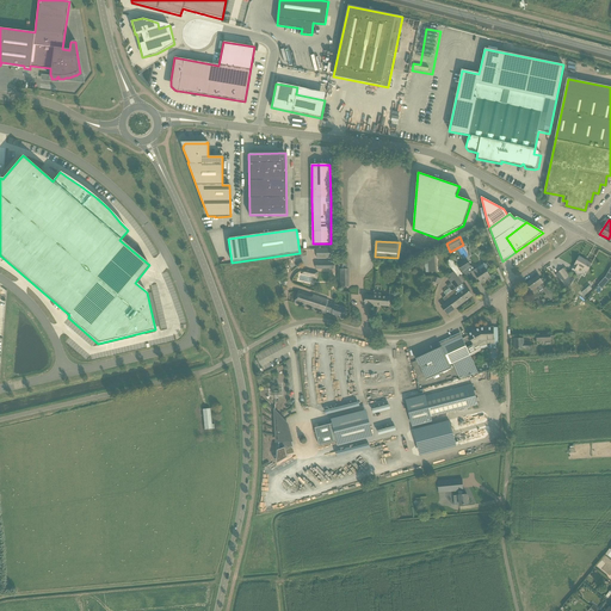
[(429,255),(430,272),(438,272),(437,254),(429,255)]
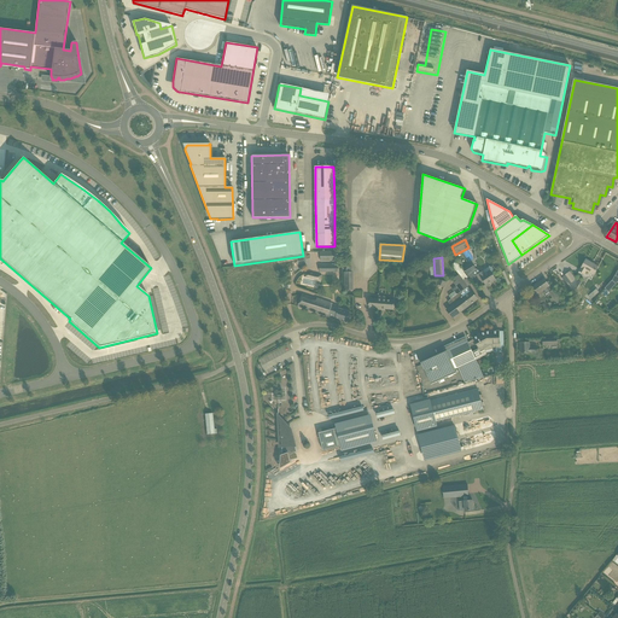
[(587,270),(594,275),(598,267),(586,260),(579,272),(584,274),(587,270)]
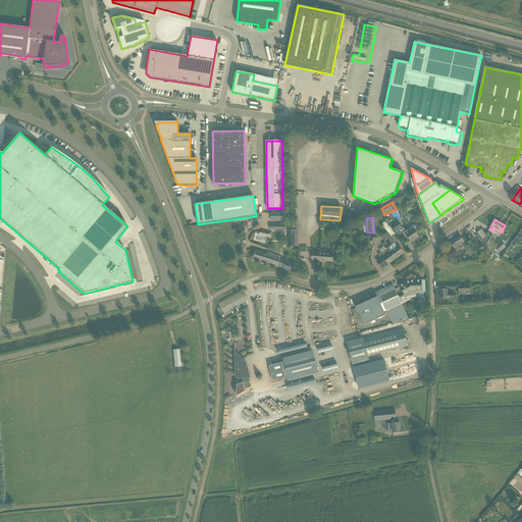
[(406,235),(410,242),(414,239),(415,240),(419,237),(414,228),(410,231),(408,229),(407,229),(407,228),(403,227),(402,228),(399,222),(392,226),(395,232),(399,230),(400,232),(402,233),(404,231),(406,235)]
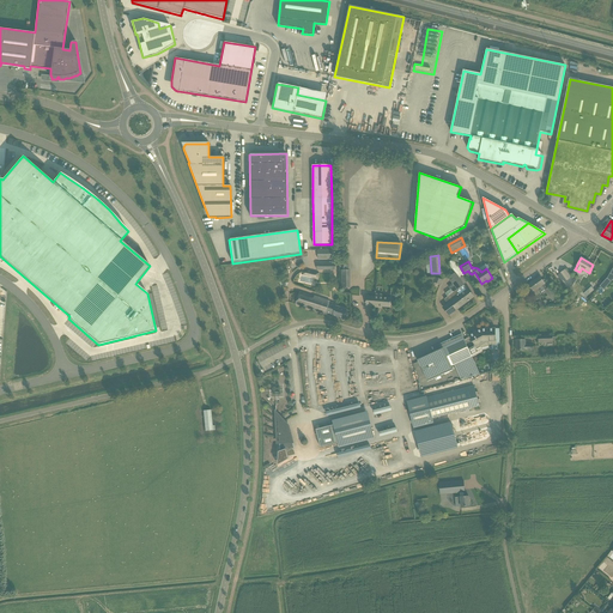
[(560,273),(557,275),(571,287),(576,280),(572,278),(571,278),(569,274),(565,269),(560,273)]
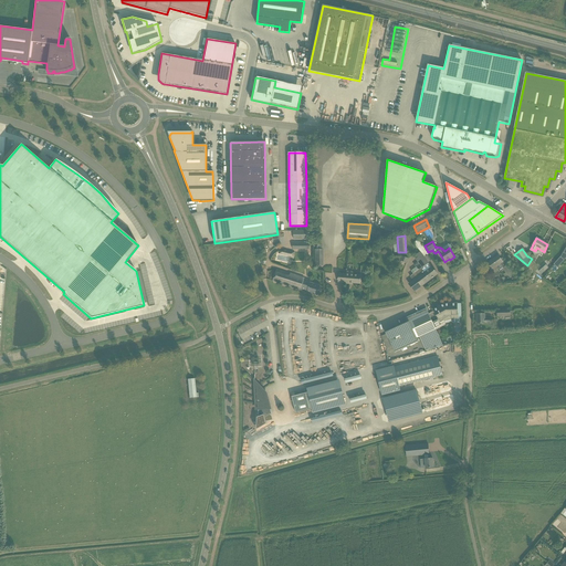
[(420,252),(415,257),(422,268),(429,263),(425,258),(420,252)]
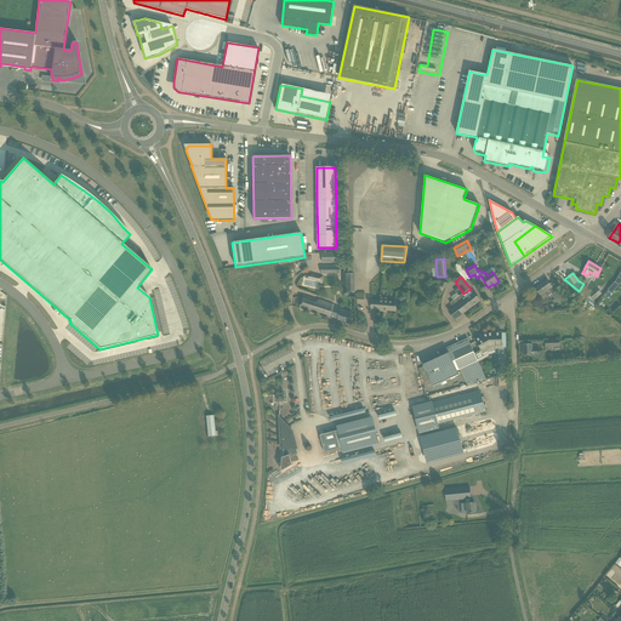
[(543,301),(545,303),(550,301),(546,296),(552,292),(550,290),(552,288),(546,280),(535,289),(543,301)]
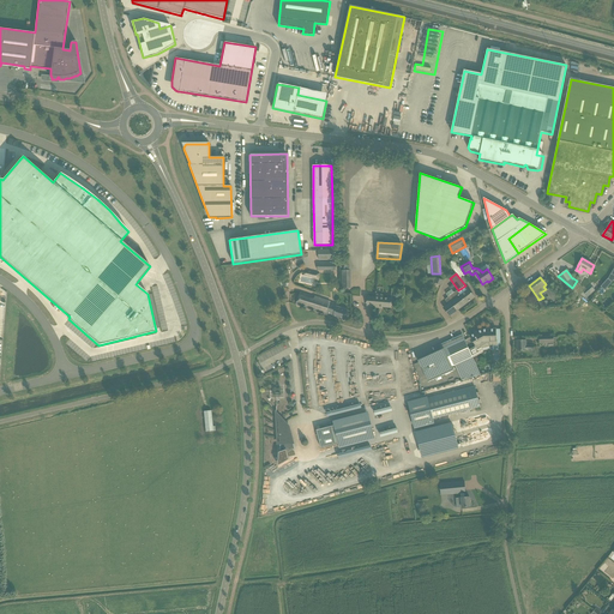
[(608,278),(601,287),(605,290),(612,283),(608,278)]
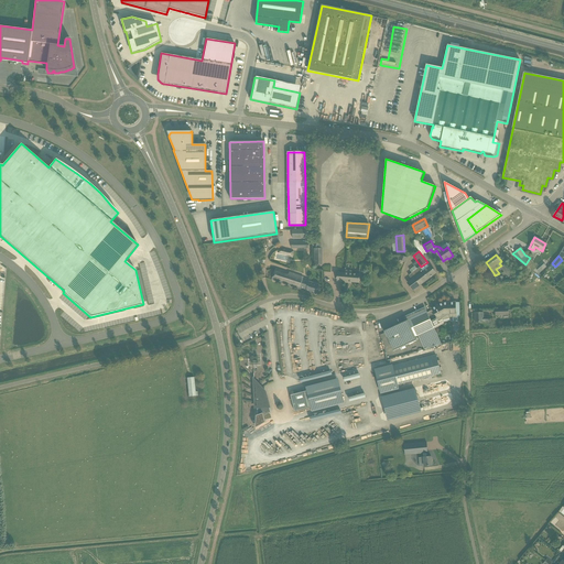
[(502,267),(509,277),(512,274),(506,264),(502,267)]
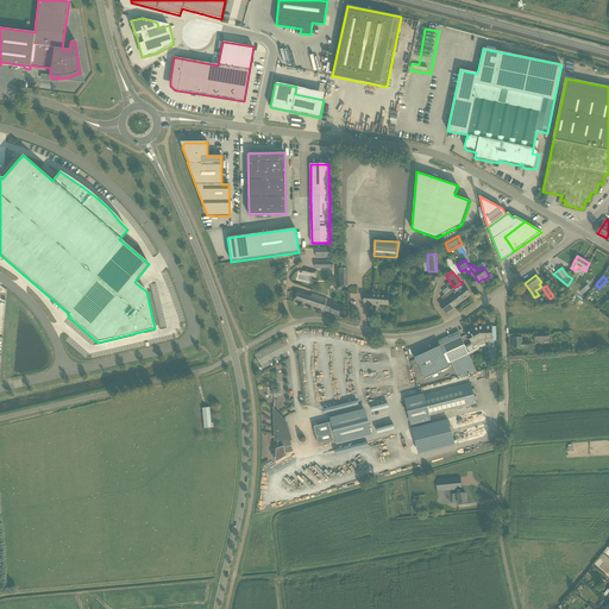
[(588,286),(579,293),(582,295),(590,289),(588,286)]
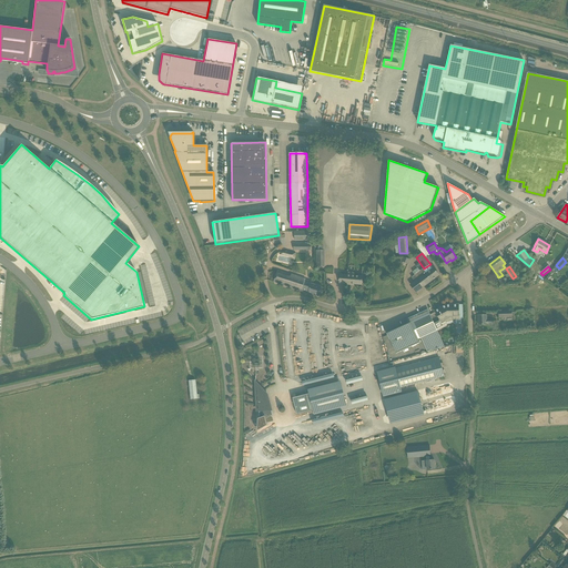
[(415,282),(411,285),(413,288),(416,293),(439,275),(436,271),(433,267),(430,270),(428,267),(425,271),(424,270),(421,272),(417,267),(413,272),(415,275),(412,277),(415,282)]
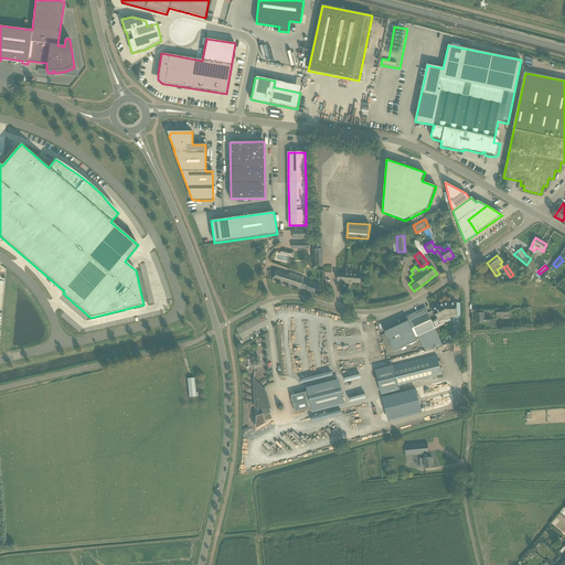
[(276,268),(273,280),(295,288),(299,276),(276,268)]
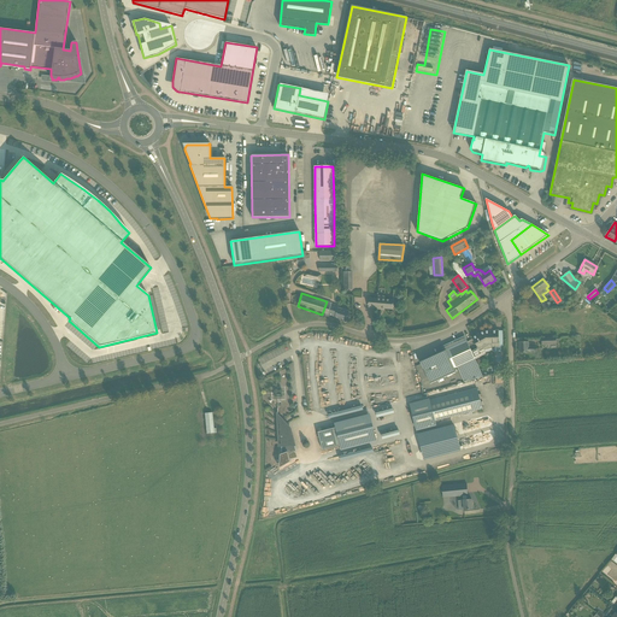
[(369,299),(369,309),(382,310),(382,309),(393,310),(393,305),(394,300),(393,300),(386,300),(386,297),(377,297),(377,299),(375,299),(369,299)]
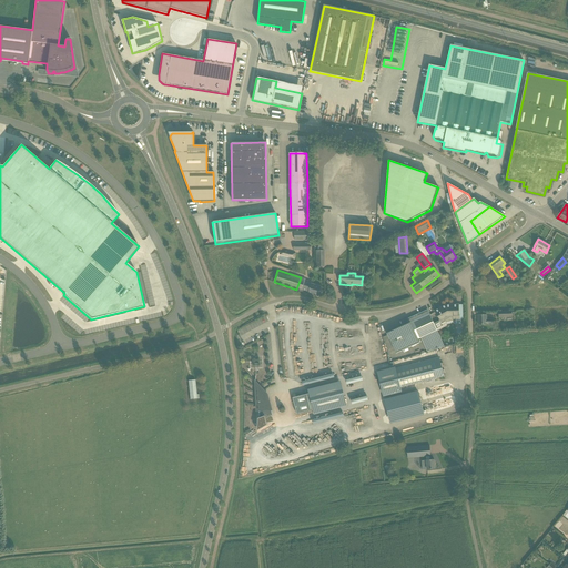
[(296,290),(318,297),(322,287),(304,282),(305,279),(301,277),(296,290)]
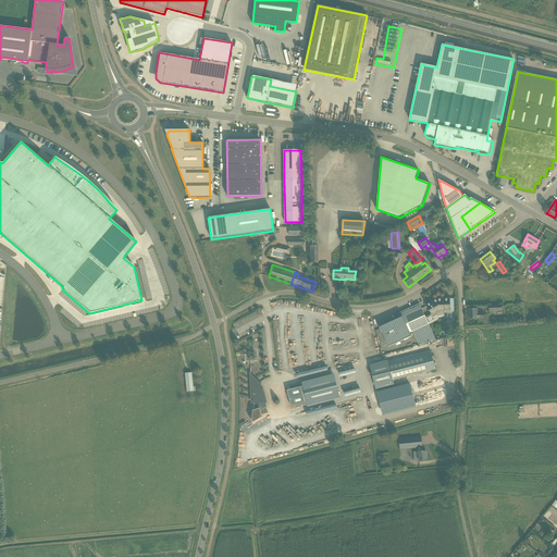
[(425,318),(428,323),(437,318),(437,317),(444,314),(444,313),(452,313),(450,308),(450,298),(437,299),(426,305),(431,314),(425,318)]
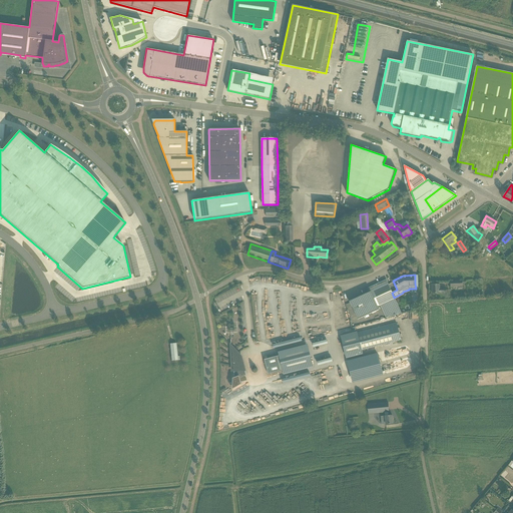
[(366,295),(350,302),(352,306),(357,316),(358,320),(379,310),(378,307),(380,306),(386,318),(402,314),(396,300),(395,299),(394,298),(392,293),(388,284),(387,280),(364,291),(366,295)]
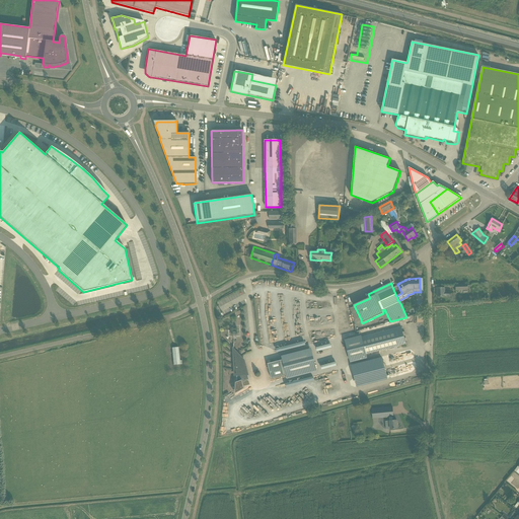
[(437,288),(437,297),(445,297),(445,296),(451,296),(451,292),(445,292),(445,288),(437,288)]
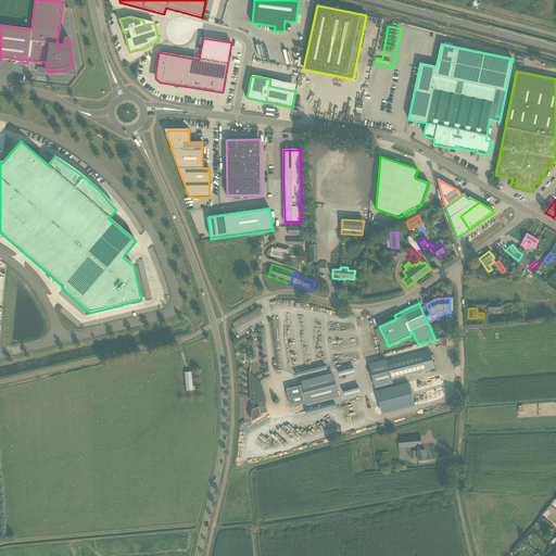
[(387,361),(392,380),(424,371),(425,373),(426,373),(426,371),(434,369),(430,350),(387,361)]
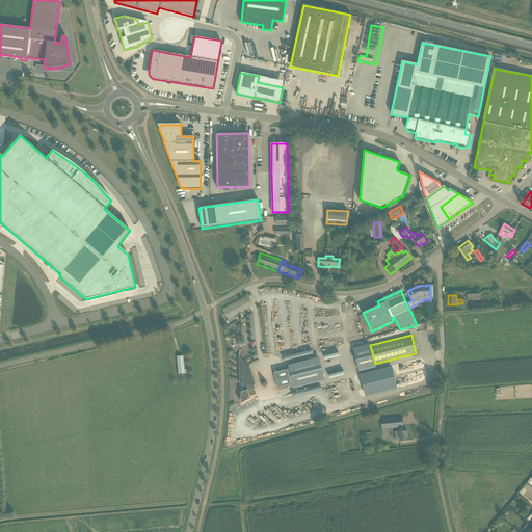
[(274,373),(278,389),(294,384),(294,389),(325,380),(319,357),(289,365),(290,369),(274,373)]
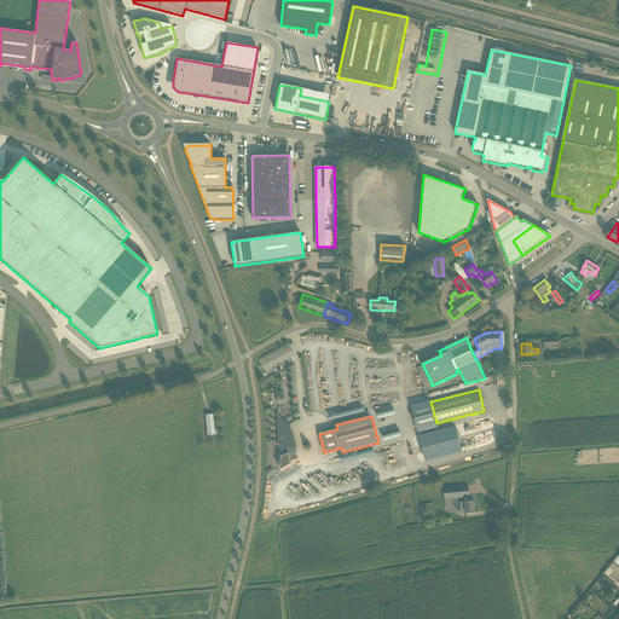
[(279,420),(278,421),(278,427),(279,427),(281,449),(282,449),(283,456),(281,456),(281,470),(291,464),(290,462),(293,461),(299,460),(298,453),(296,453),(296,452),(295,449),(295,447),(294,447),(288,427),(281,417),(281,420),(279,420)]
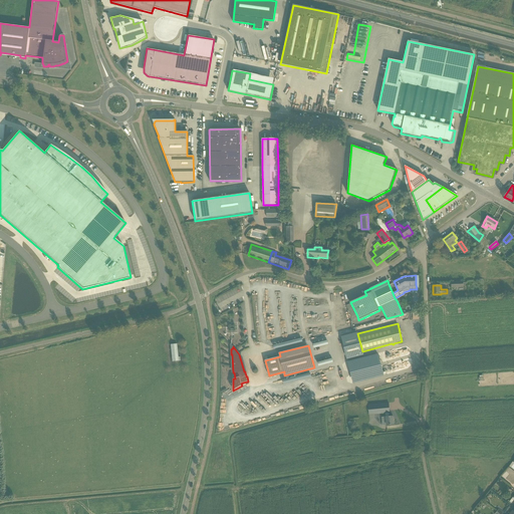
[(355,382),(387,376),(381,354),(350,360),(355,382)]
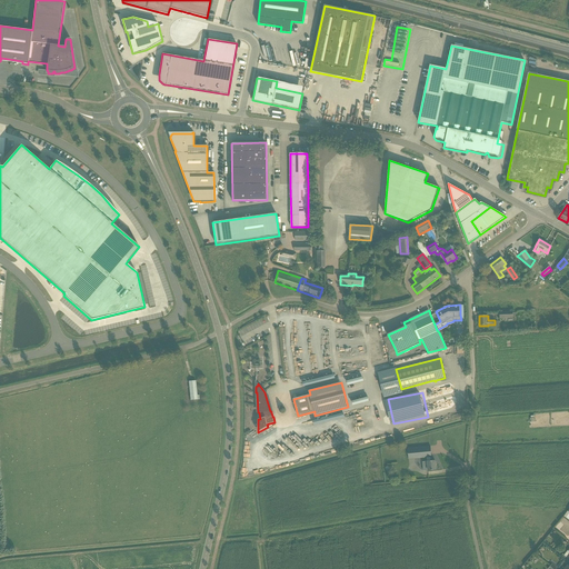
[(425,447),(408,448),(410,459),(427,458),(427,461),(422,461),(422,467),(423,471),(428,470),(436,470),(435,460),(430,461),(430,457),(431,457),(430,446),(425,447)]
